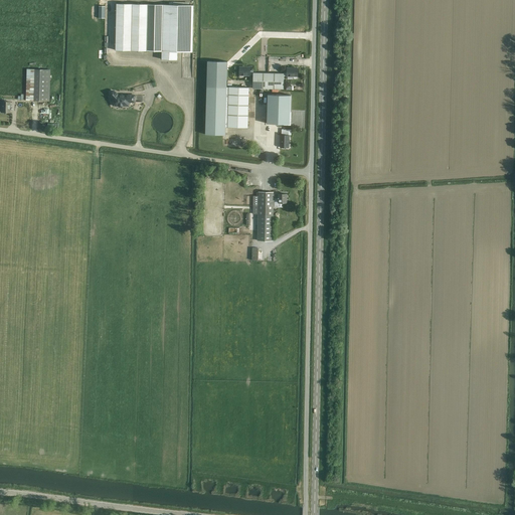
[(162,59),(177,59),(178,51),(192,52),(193,5),(117,4),(116,50),(162,51),(162,59)]
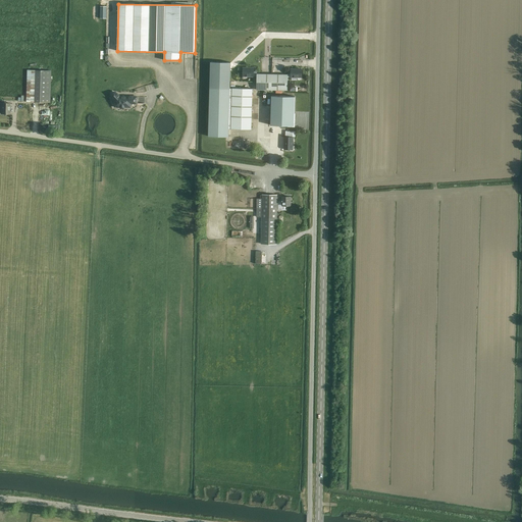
[(230,128),(232,88),(230,88),(230,62),(210,62),(208,136),(228,137),(228,128),(230,128)]
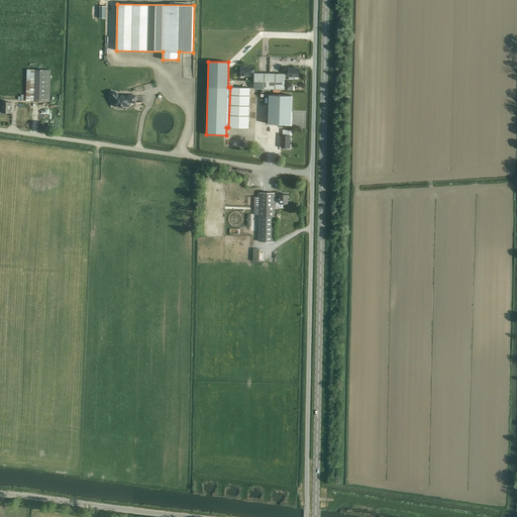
[(253,89),(270,89),(270,74),(254,73),(254,71),(253,71),(251,71),(251,68),(240,67),(240,76),(240,77),(241,78),(243,78),(244,77),(244,76),(251,76),(254,76),(253,89)]
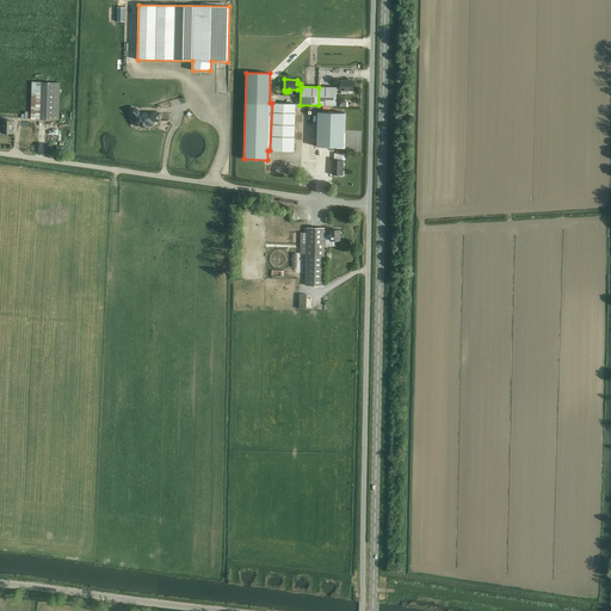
[(319,87),(319,105),(337,105),(337,90),(340,90),(340,91),(349,91),(349,92),(349,93),(352,93),(352,92),(352,91),(353,91),(353,81),(340,80),(340,81),(337,81),(337,87),(335,87),(319,87)]
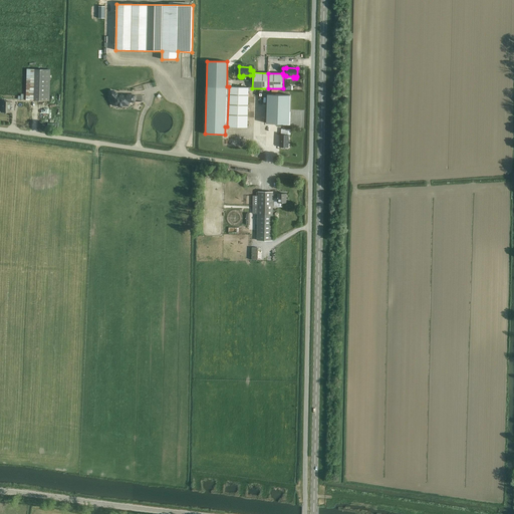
[(50,69),(26,68),(25,100),(49,100),(50,69)]
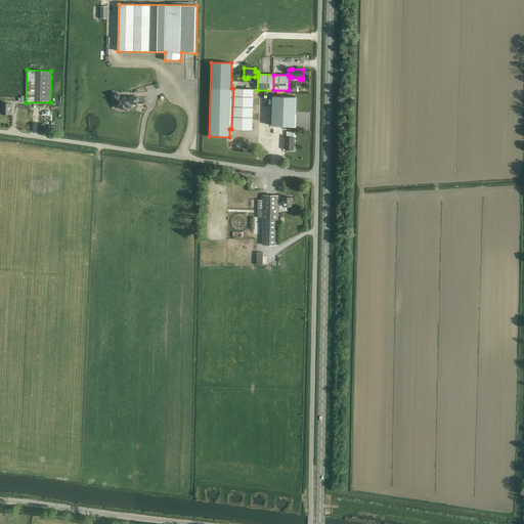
[(231,129),(252,130),(254,89),(233,88),(231,129)]
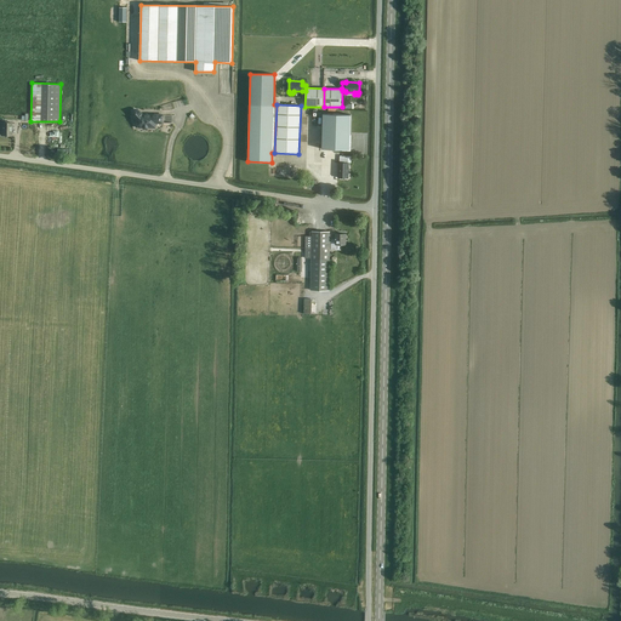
[(143,129),(148,129),(157,129),(157,124),(164,124),(164,114),(143,114),(140,110),(138,109),(136,109),(135,109),(134,109),(132,110),(131,112),(131,114),(131,115),(136,120),(136,127),(143,127),(143,129)]
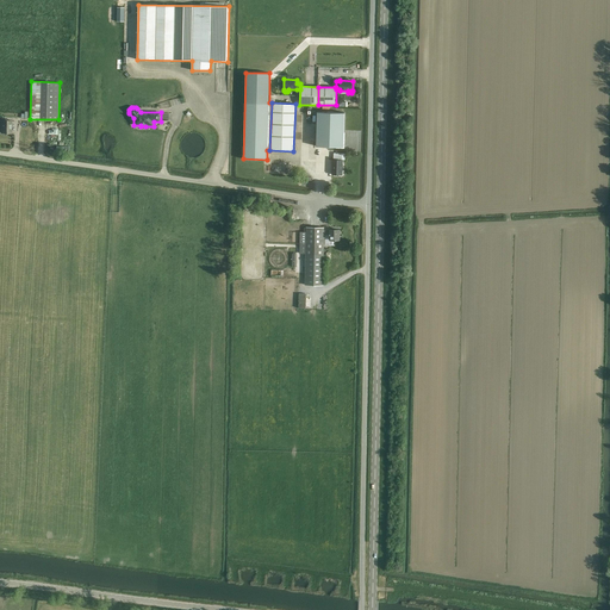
[(343,147),(344,113),(317,112),(316,147),(343,147)]
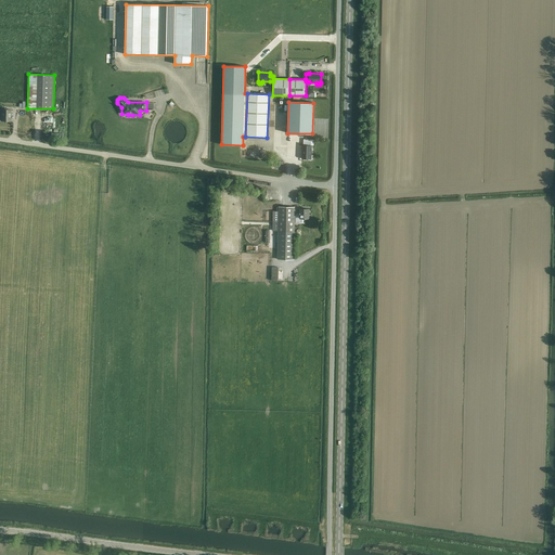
[(10,121),(11,110),(2,110),(1,120),(10,121)]
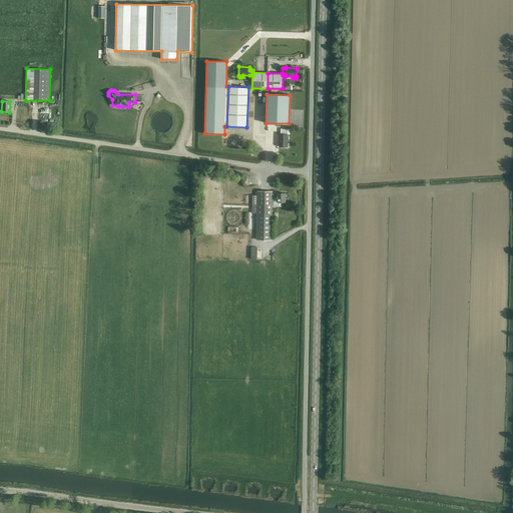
[(280,134),(280,146),(285,147),(286,147),(288,147),(288,134),(288,128),(281,128),(281,134),(280,134)]
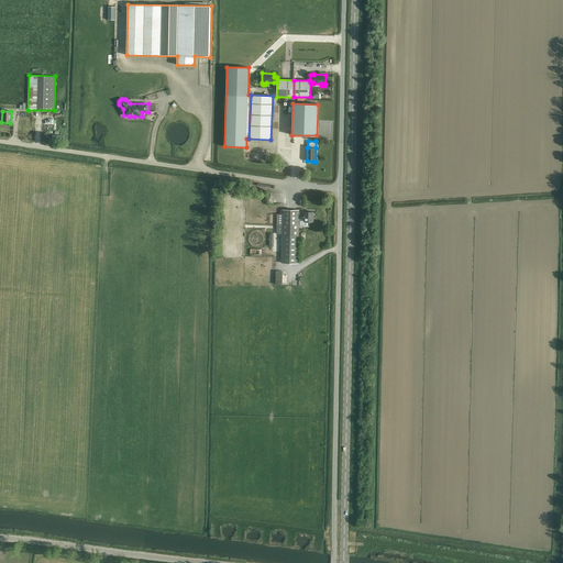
[(282,263),(298,263),(299,227),(299,212),(299,210),(283,209),(283,214),(277,214),(277,224),(276,234),(282,234),(282,263)]
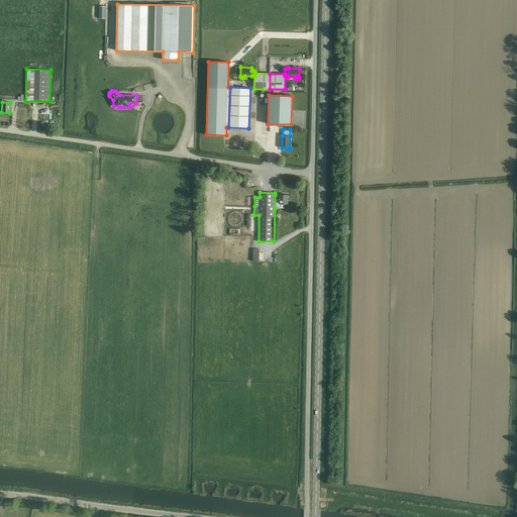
[(288,195),(275,195),(275,208),(280,208),(280,203),(288,204),(288,195)]
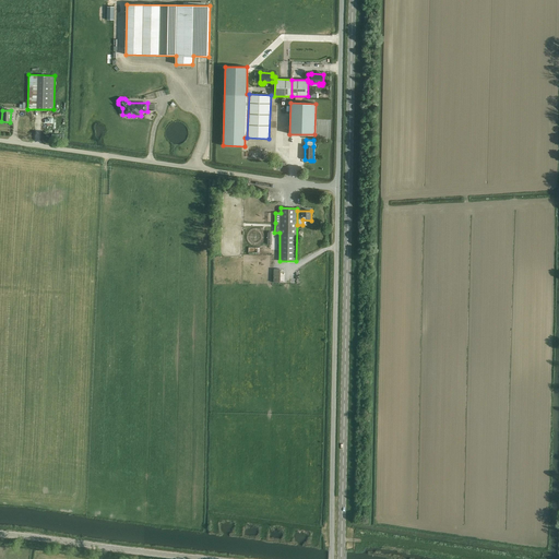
All buildings are outlined.
